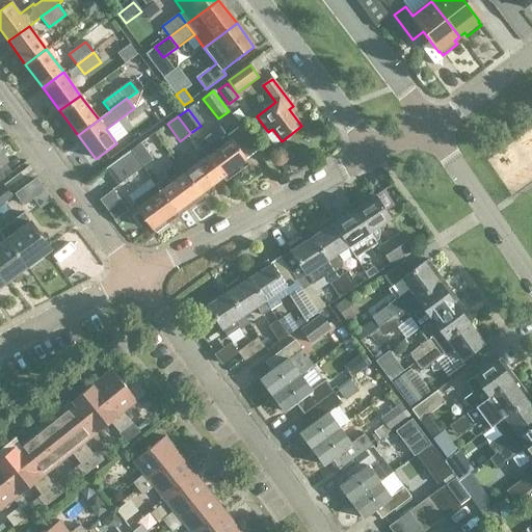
[(237,175),(249,165),(246,161),(247,160),(231,139),(225,134),(210,145),(206,139),(198,144),(208,157),(223,178),(234,170),(237,175)]
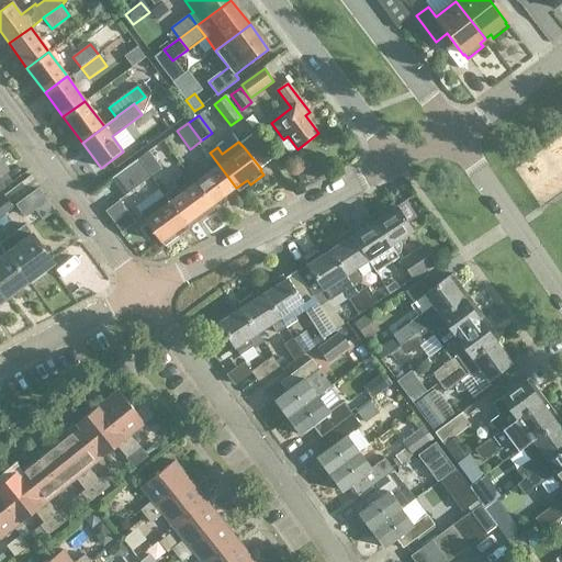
[(149,152),(138,160),(152,177),(163,169),(149,152)]
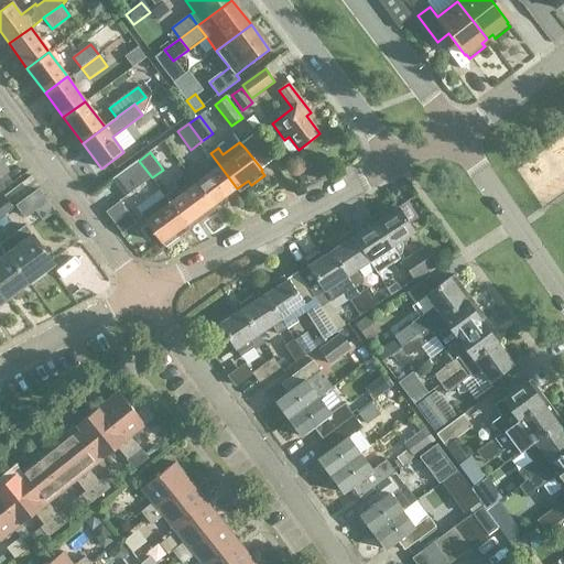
[(152,177),(139,161),(112,180),(126,197),(152,177)]
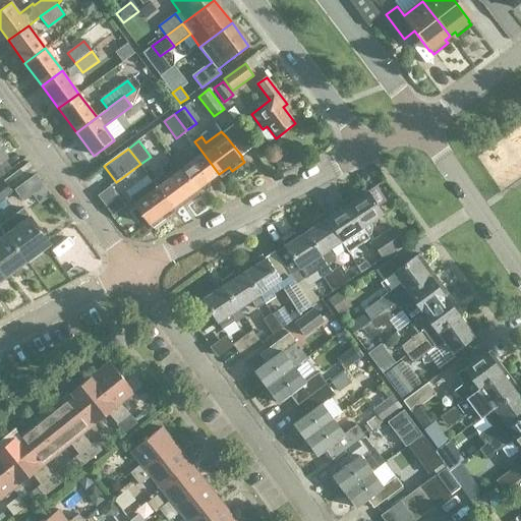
[(219,174),(204,154),(181,170),(196,191),(219,174)]
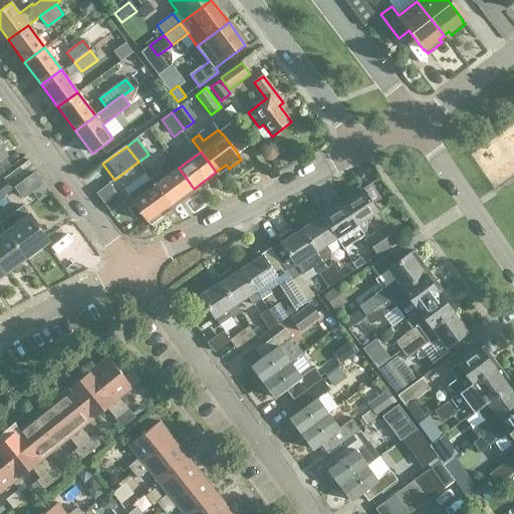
[(271,158),(274,168),(286,163),(283,154),(271,158)]
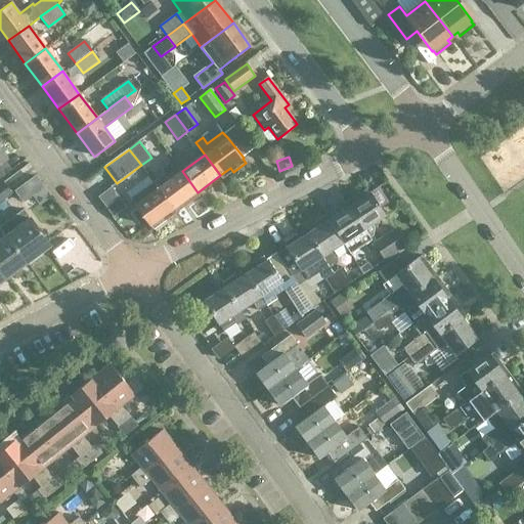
[(8,175),(14,185),(32,174),(25,164),(8,175)]
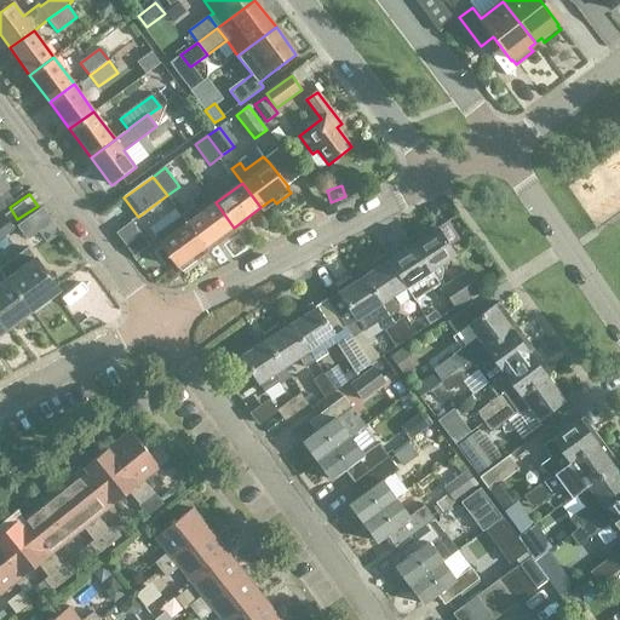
[(216,202),(201,213),(196,207),(183,217),(206,248),(218,239),(222,244),(236,233),(233,228),(234,228),(216,202)]
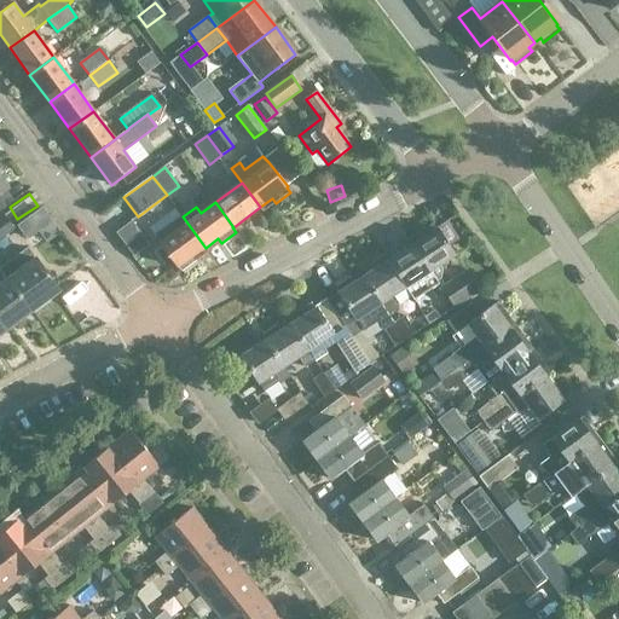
[(47,241),(59,232),(42,208),(18,226),(28,238),(39,230),(47,241)]
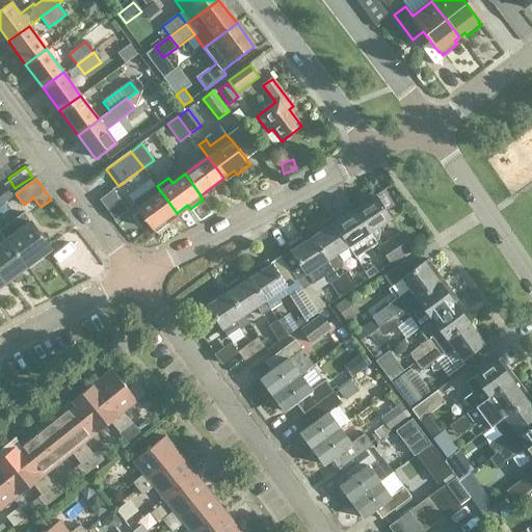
[(0,206),(12,197),(4,186),(3,185),(0,187),(0,206)]
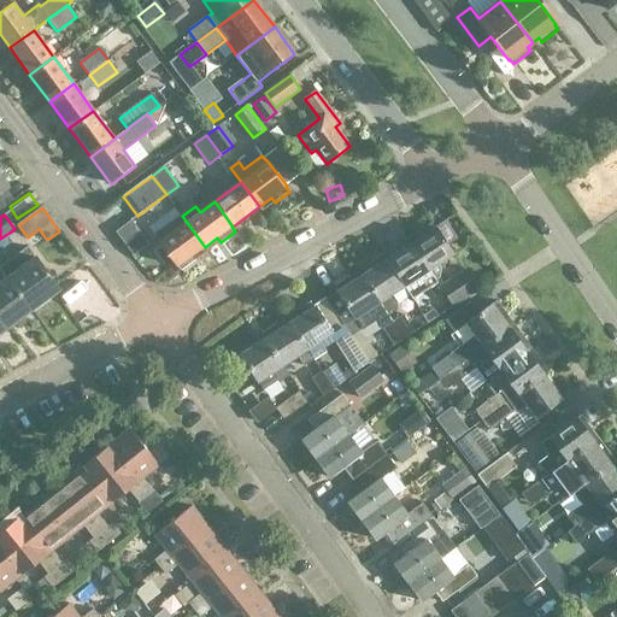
[(205,247),(182,216),(156,236),(160,242),(159,244),(177,268),(181,272),(197,262),(193,256),(205,247)]
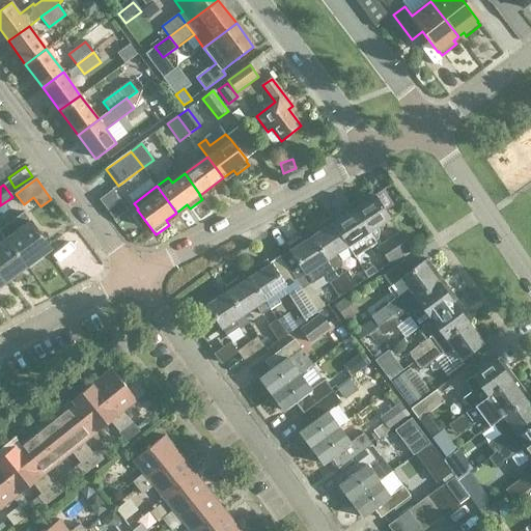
[(113,190),(100,200),(108,211),(121,200),(113,190)]
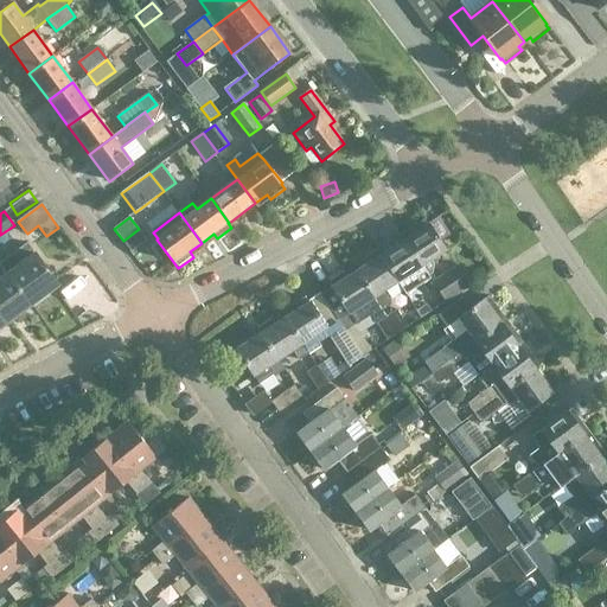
[(446,251),(428,224),(427,224),(423,221),(409,230),(413,234),(404,240),(428,278),(429,276),(434,274),(435,264),(432,260),(446,251)]
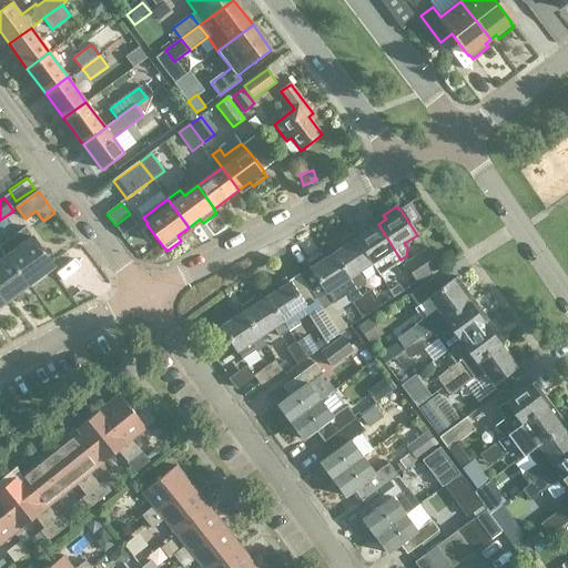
[(377,224),(356,239),(355,240),(372,265),(373,264),(382,276),(404,262),(402,259),(401,260),(378,224),(377,224)]
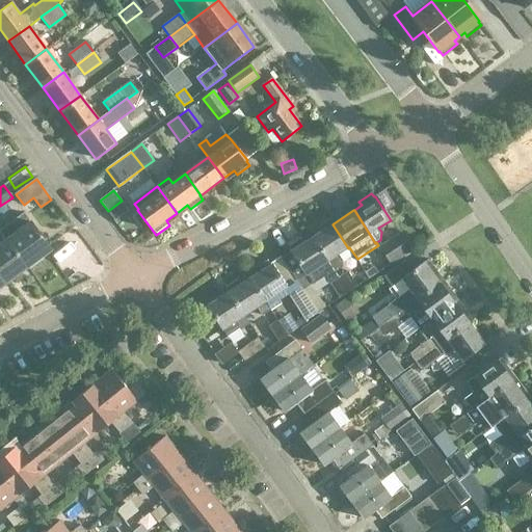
[(0,230),(0,231),(6,240),(27,268),(51,249),(24,212),(0,230)]
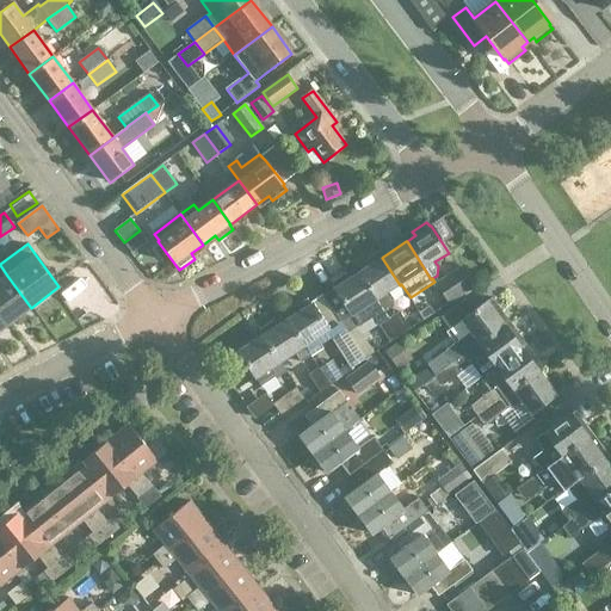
[(369,266),(358,272),(384,312),(384,310),(394,304),(387,294),(400,285),(382,258),(383,257),(380,252),(365,261),(369,266)]
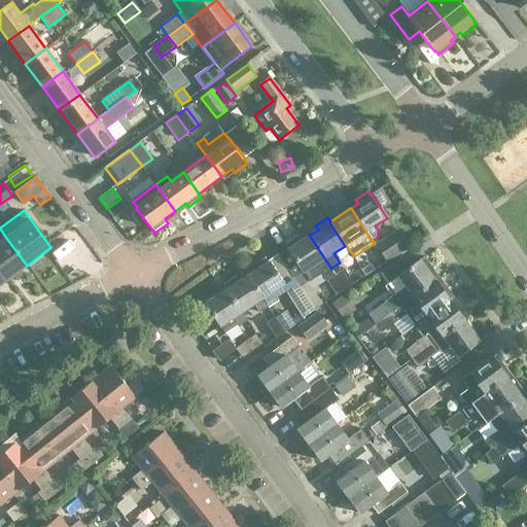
[(376,244),(378,247),(387,262),(410,248),(398,230),(376,244)]
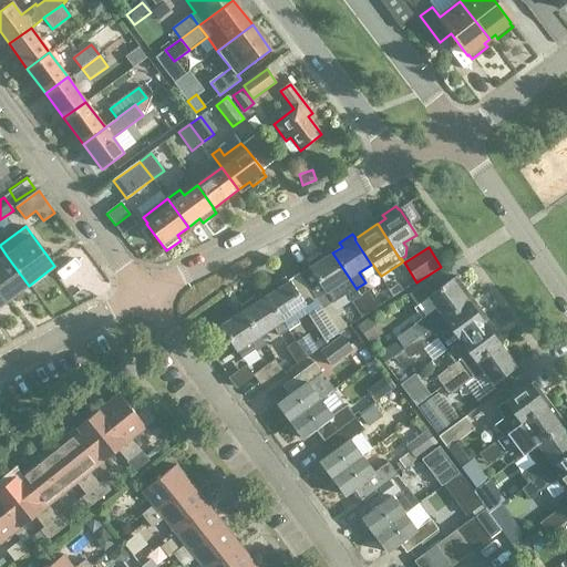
[(347,295),(352,301),(361,296),(357,288),(357,289),(332,253),(325,259),(321,254),(308,264),(310,268),(327,294),(316,300),(320,307),(322,310),(331,305),(333,303),(347,295)]
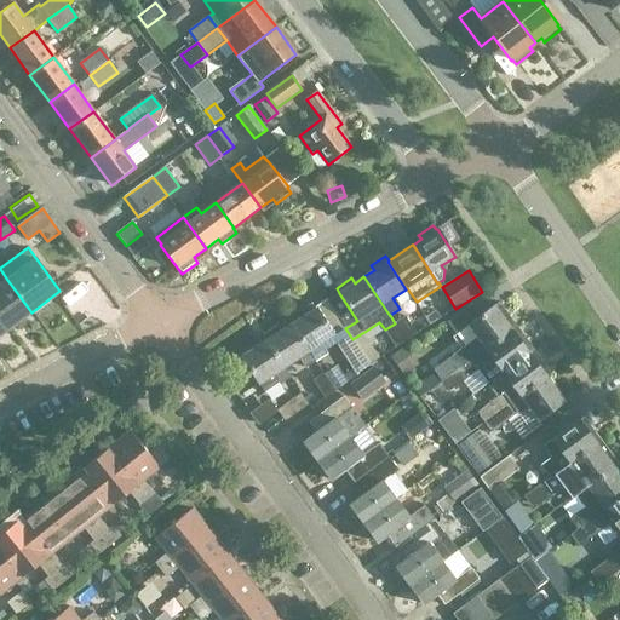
[(0,285),(0,320),(7,329),(32,313),(7,280),(0,285)]
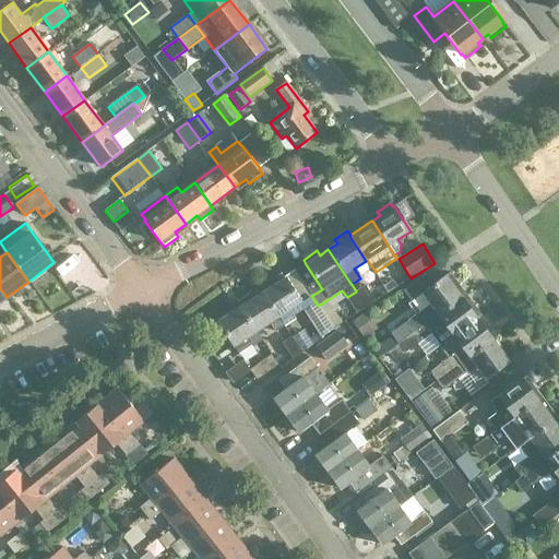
[(429,306),(391,334),(399,343),(404,340),(461,297),(455,289),(460,286),(450,273),(445,276),(432,286),(426,276),(403,293),(412,304),(423,296),(429,306)]
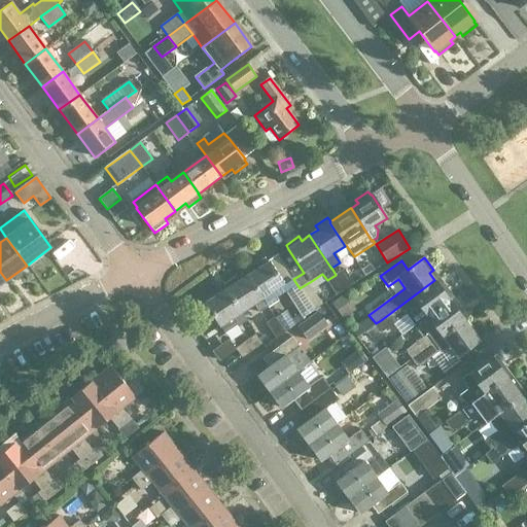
[(254,271),(247,276),(269,308),(279,301),(274,292),(284,286),(268,262),(265,258),(252,267),(254,271)]
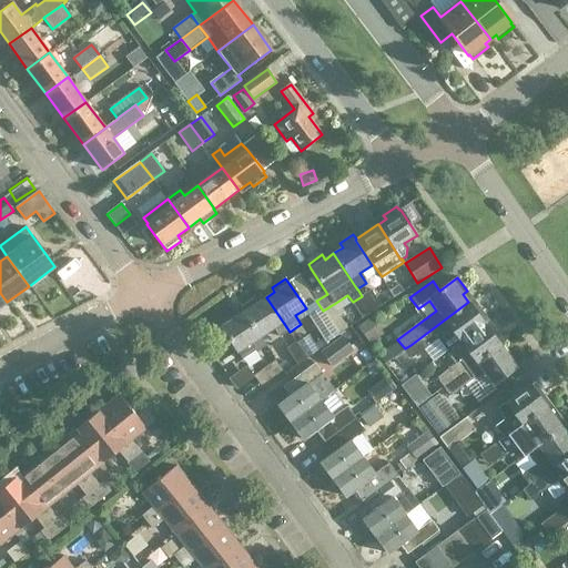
[(362,296),(373,312),(382,306),(372,290),(362,296)]
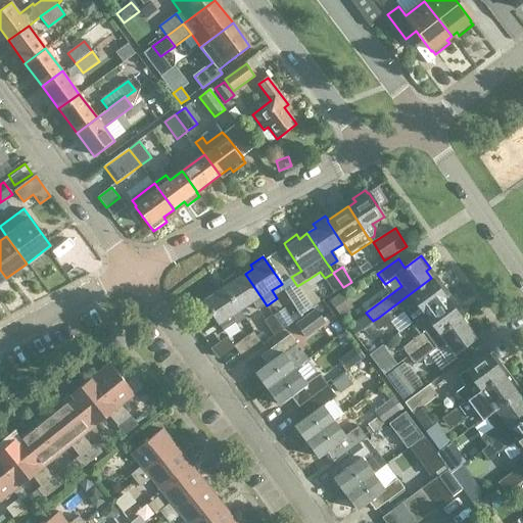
[(325,278),(334,293),(343,287),(333,273),(325,278)]
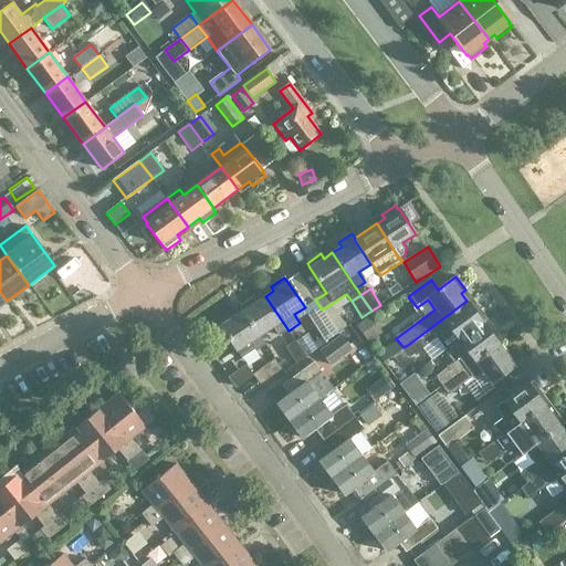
[(265,296),(257,303),(253,297),(241,306),(244,311),(243,311),(261,336),(274,327),(280,336),(289,331),(265,296)]
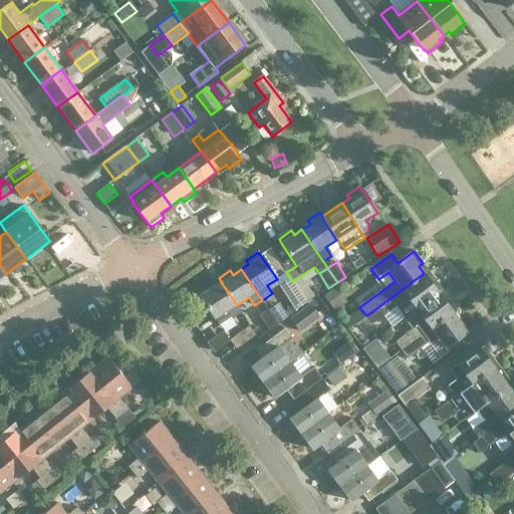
[(366,315),(364,316),(371,325),(395,307),(399,312),(412,303),(417,310),(443,290),(434,278),(430,281),(424,273),(371,312),(366,315)]
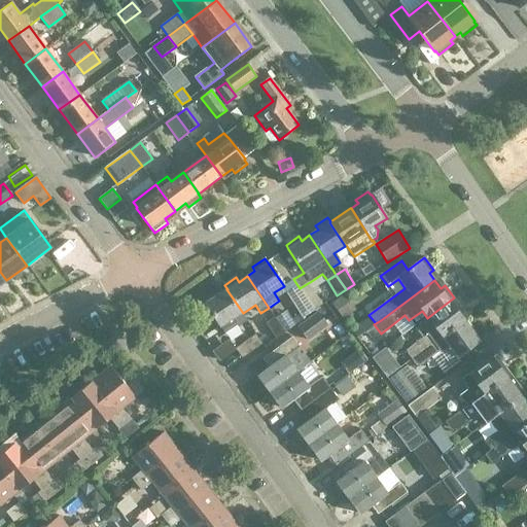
[(303,318),(315,310),(300,288),(297,285),(285,293),(303,318)]
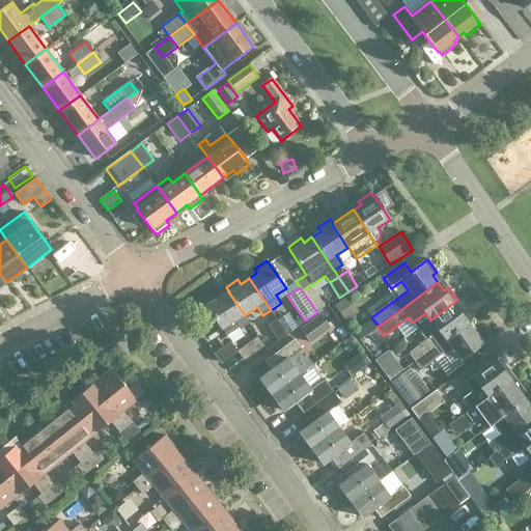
[(245,315),(228,291),(207,306),(223,330),(227,335),(240,328),(241,329),(250,323),(245,315)]
